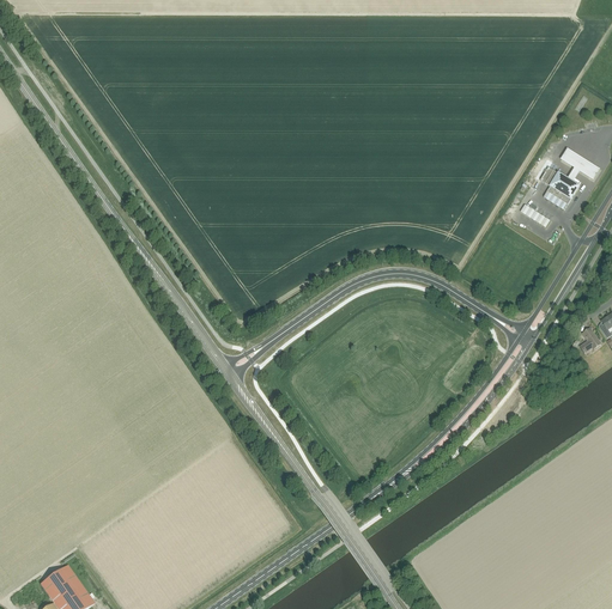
[(559,159),(574,168),(568,178),(573,181),(579,171),(592,178),(598,168),(565,148),(559,159)]
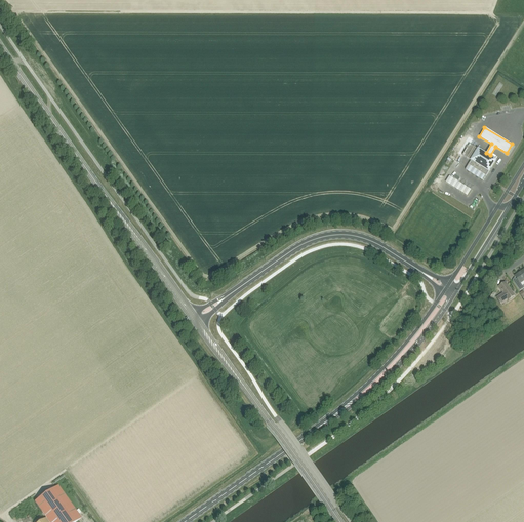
[(486,153),(473,145),(469,142),(461,153),(470,158),(465,167),(482,178),(494,158),(490,155),(486,153)]
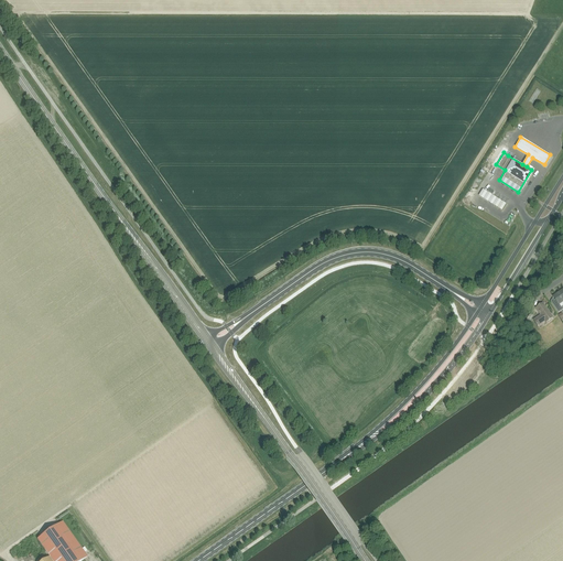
[(562,284),(558,290),(552,293),(553,295),(550,299),(558,310),(562,306),(561,304),(560,304),(558,302),(562,298),(562,284)]
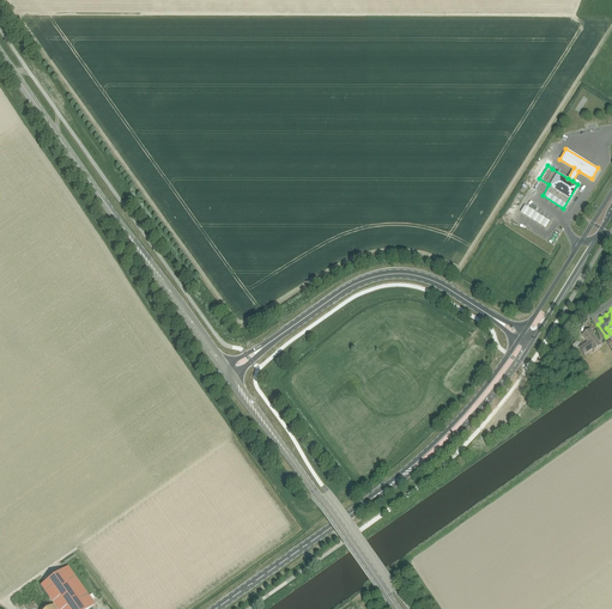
[(588,326),(581,332),(586,339),(579,345),(583,352),(583,351),(583,349),(591,345),(592,347),(600,342),(588,326)]
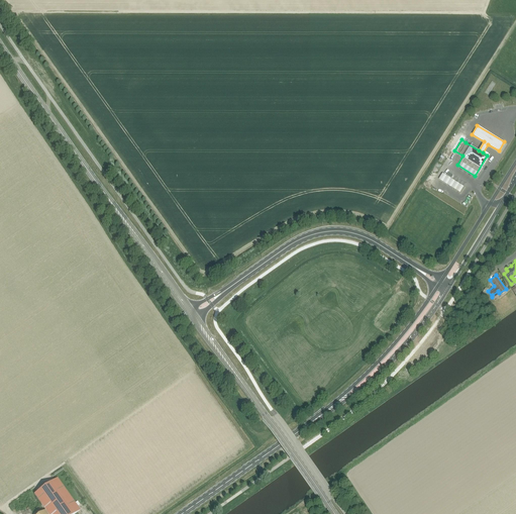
[(69,513),(79,507),(57,475),(33,491),(44,507),(34,513),(69,513)]
